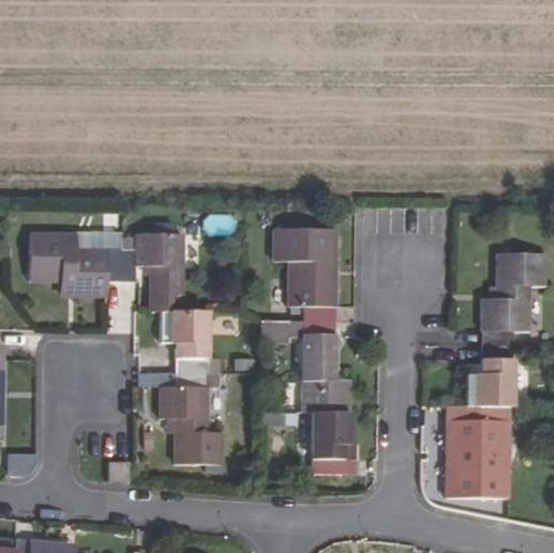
[(303,304),(302,319),(335,319),(335,272),(319,272),(320,259),(336,259),(336,228),(275,227),(274,259),(289,259),(290,304),(303,304)]
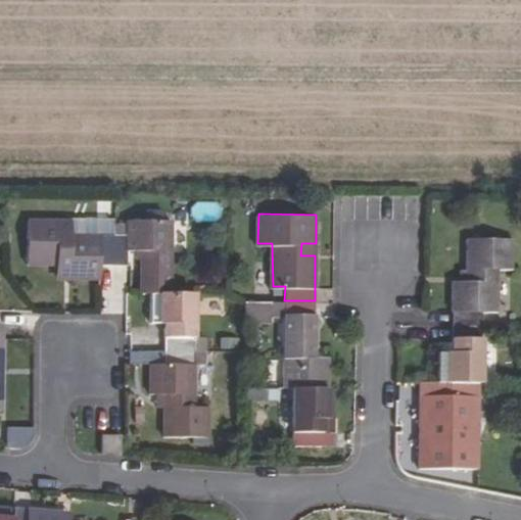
[(69,263),(69,277),(101,278),(101,263),(113,264),(113,234),(59,232),(59,220),(28,219),(28,262),(69,263)]
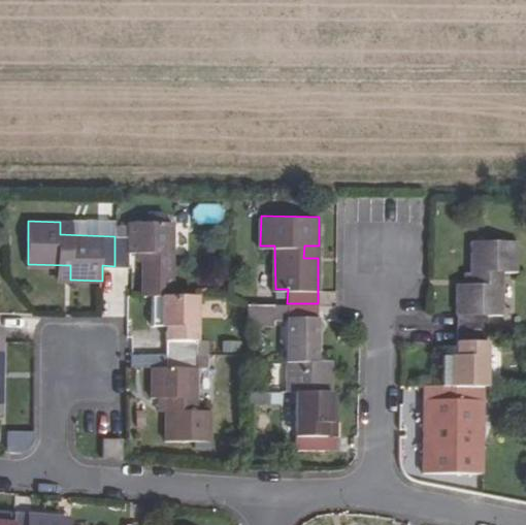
[(142,253),(140,294),(154,295),(173,295),(174,223),(129,222),(129,236),(114,236),(114,266),(128,266),(128,252),(142,253)]
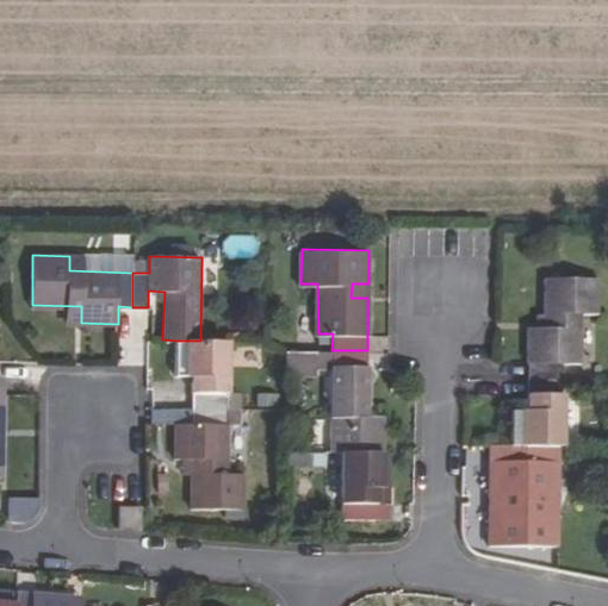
[(527,324),(527,378),(564,376),(564,358),(581,360),(581,311),(597,311),(599,275),(545,274),(545,324),(527,324)]
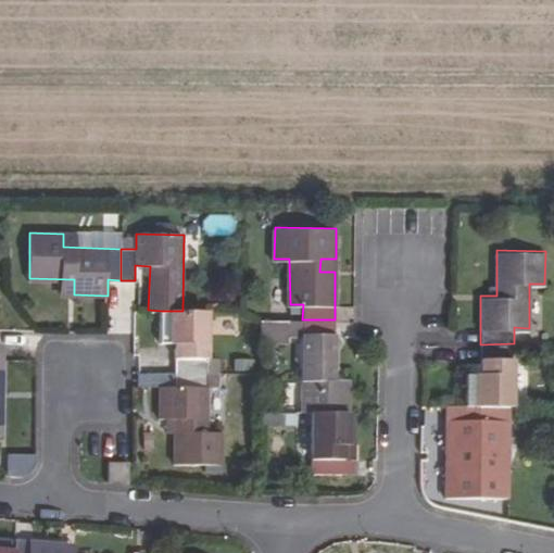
[(177,342),(177,371),(208,372),(209,311),(183,311),(162,311),(161,342),(177,342)]
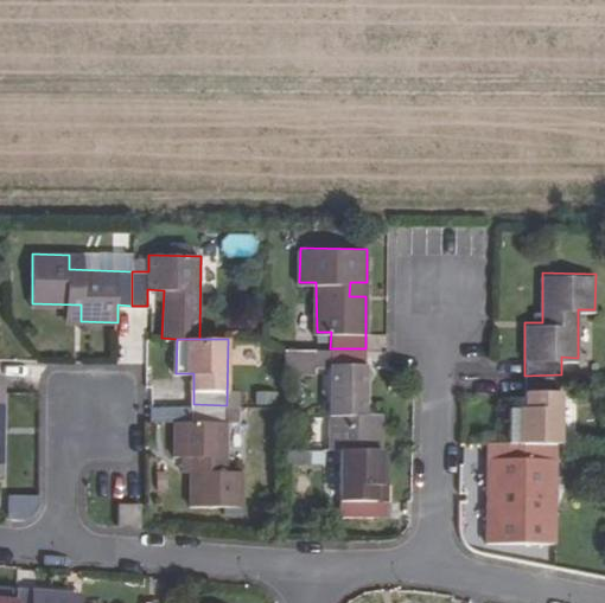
[(285,347),(284,370),(301,370),(301,347),(285,347)]
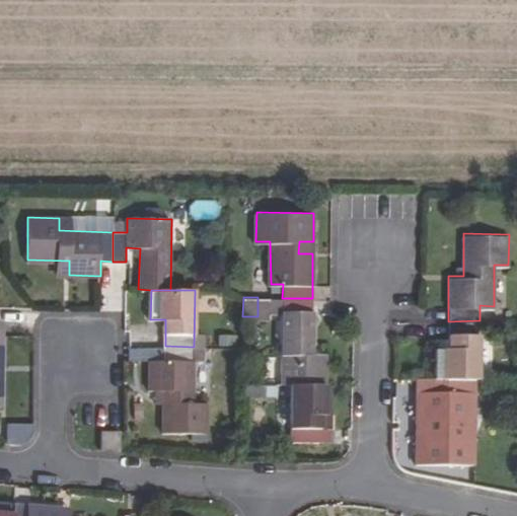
[(269,298),(257,297),(257,316),(268,316),(268,310),(269,298)]
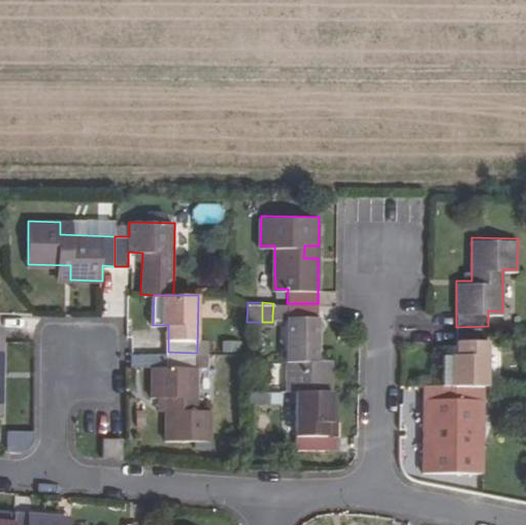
[(287,303),(273,303),(272,316),(287,316),(287,390),(296,390),(331,390),(331,359),(317,359),(318,303),(287,303)]
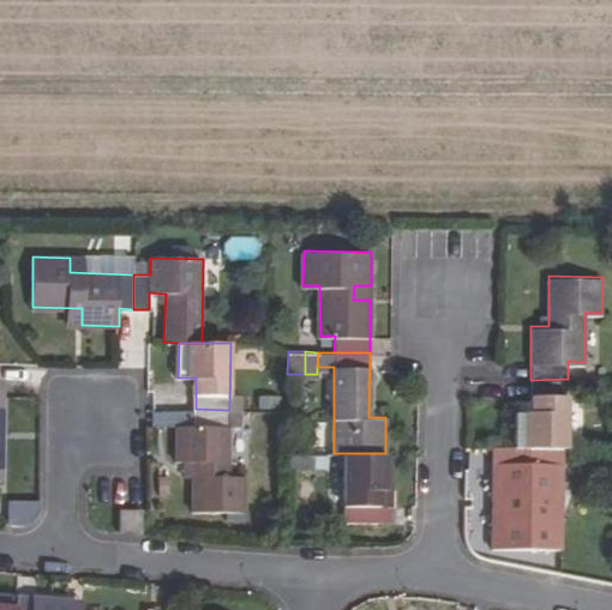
[(515,410),(514,446),(544,446),(567,447),(568,379),(531,380),(531,399),(531,411),(515,410)]
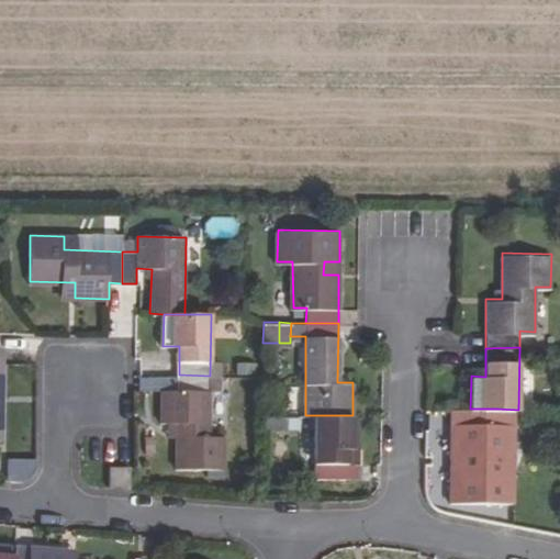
[(485,377),(485,366),(474,366),(474,376),(485,377)]
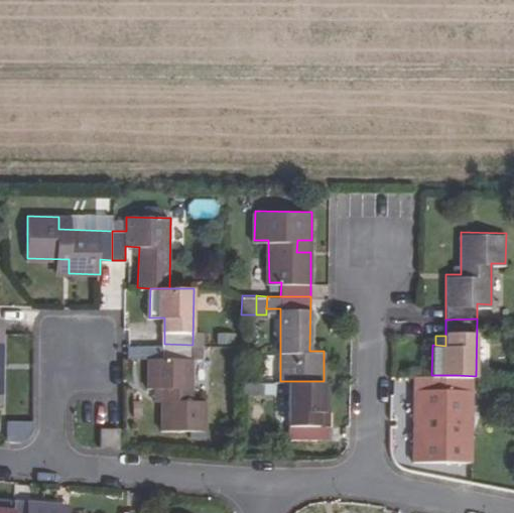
[(163,388),(162,429),(207,430),(208,400),(191,401),(193,345),(164,344),(164,359),(149,359),(149,388),(163,388)]
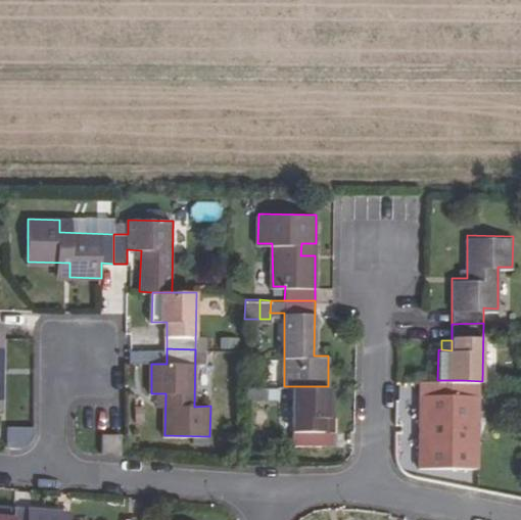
[(477,453),(477,423),(463,423),(463,380),(437,380),(419,380),(419,467),(450,466),(477,466),(477,453)]
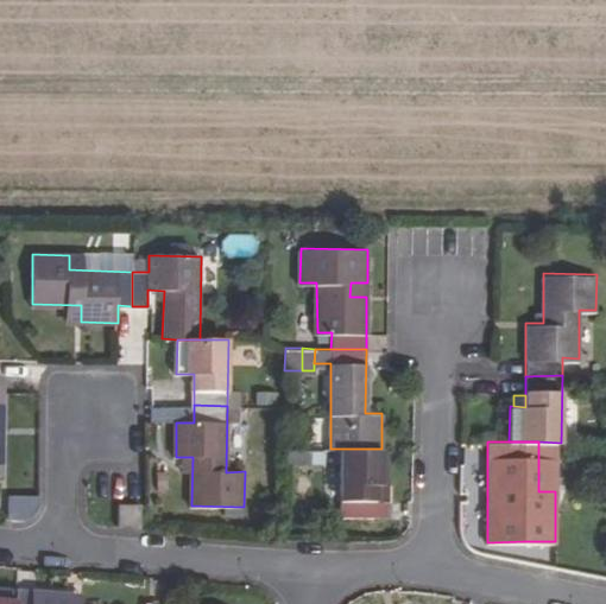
[(555,491),(555,442),(538,442),(538,491),(555,491)]
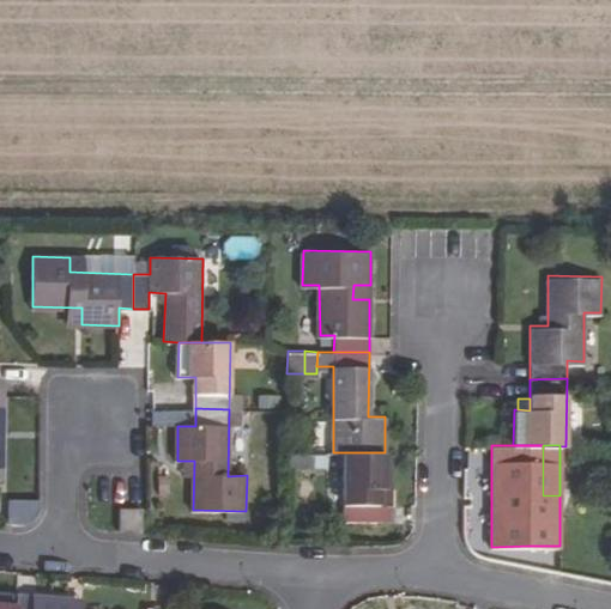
[(389,521),(389,454),(385,452),(344,452),(344,521),(389,521)]
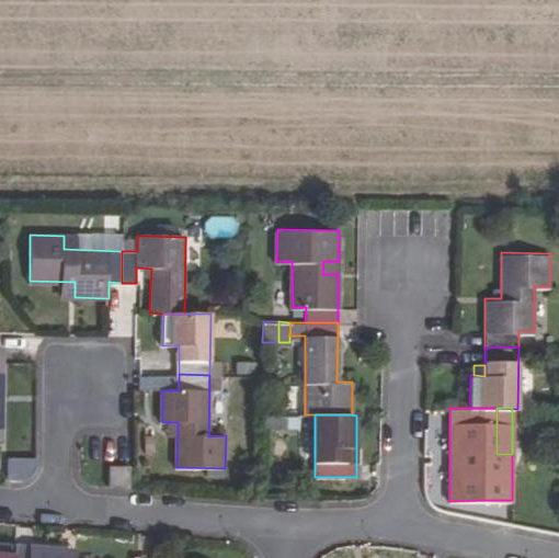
[(10,455),(9,475),(36,476),(37,456),(10,455)]
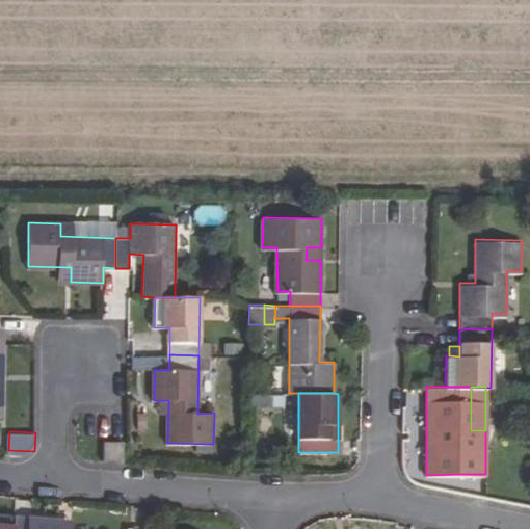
[(104,443),(105,460),(123,459),(123,443),(104,443)]
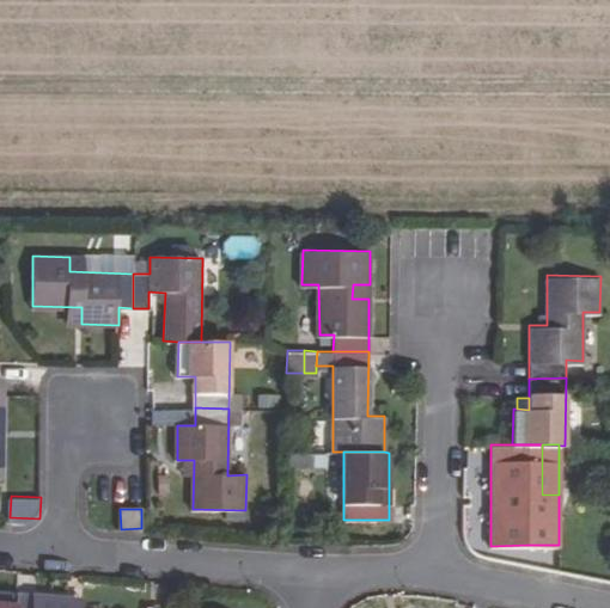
[(0,607),(17,607),(18,594),(0,591),(0,607)]
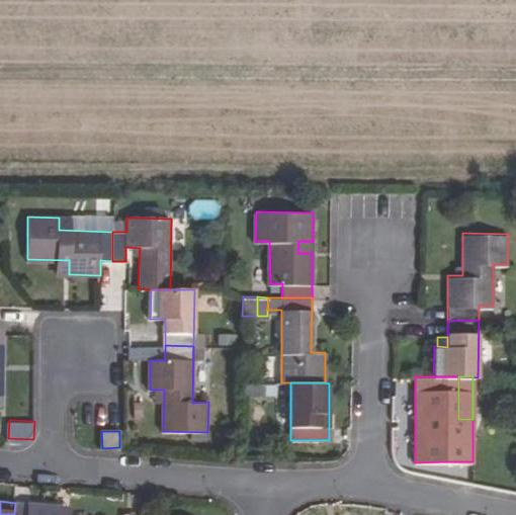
[(58,514),(59,506),(28,504),(27,514),(58,514)]
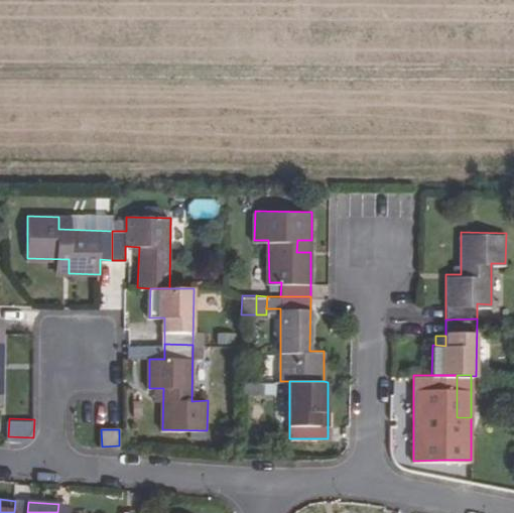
All buildings are outlined.
